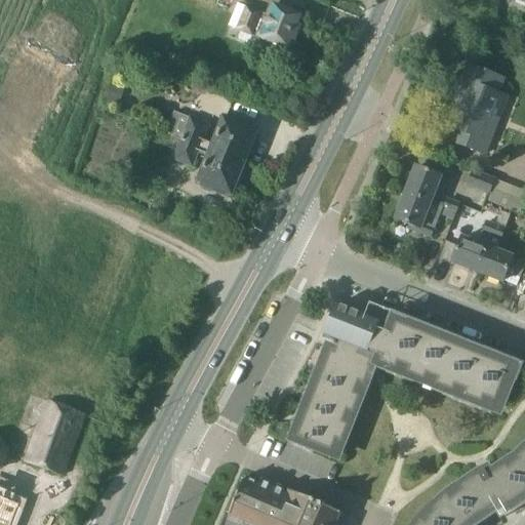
[(246,6),(237,28),(289,49),(303,16),(274,4),(267,22),(258,18),(260,12),(246,6)]
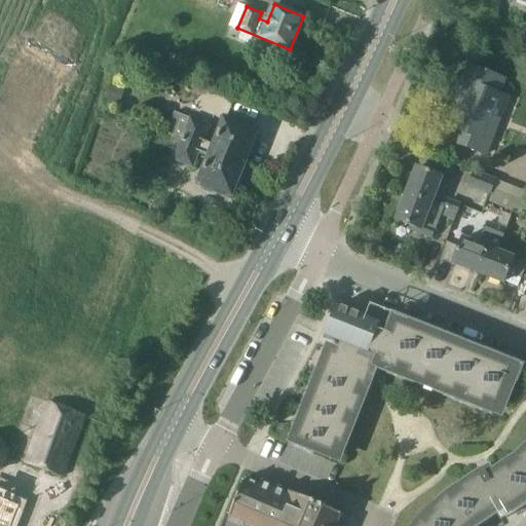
[(470,68),(449,121),(457,125),(451,143),(488,156),(504,112),(495,109),(501,94),(505,81),(470,68)]
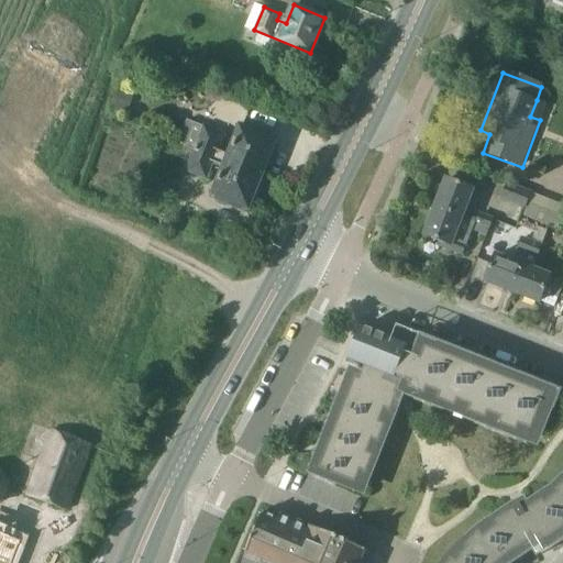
[(127,119),(133,96),(118,90),(110,114),(127,119)]
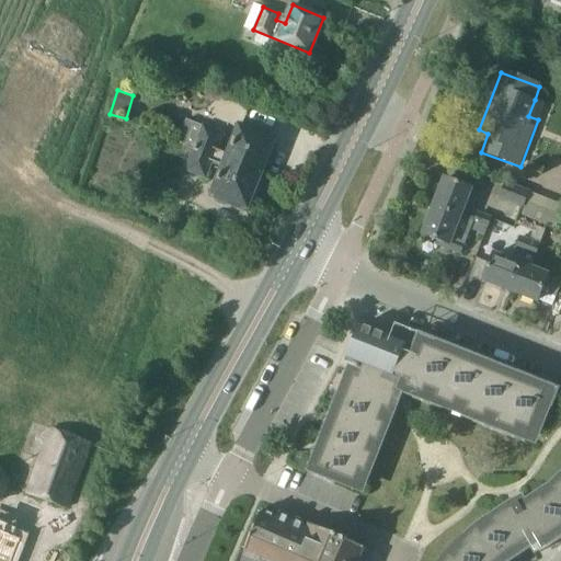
[(178,140),(196,148),(196,147),(261,174),(274,139),(241,126),(230,155),(218,150),(225,134),(186,119),(178,140)]
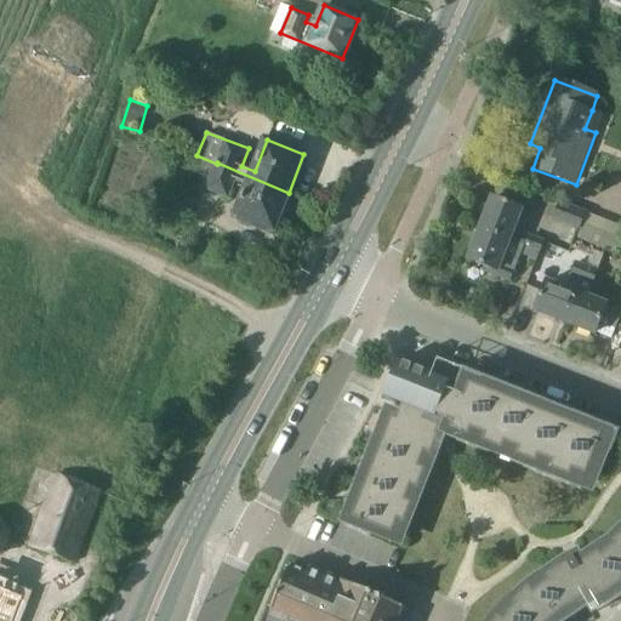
[(235,178),(249,183),(235,216),(273,231),(289,193),(217,163),(217,164),(209,187),(229,195),(235,178)]
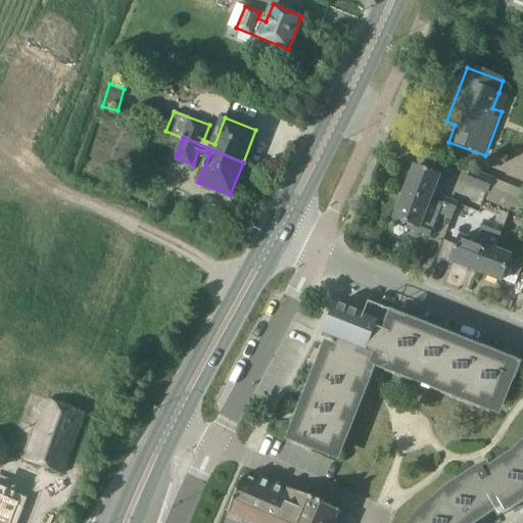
[(415,167),(413,173),(405,193),(431,203),(441,178),(415,167)]
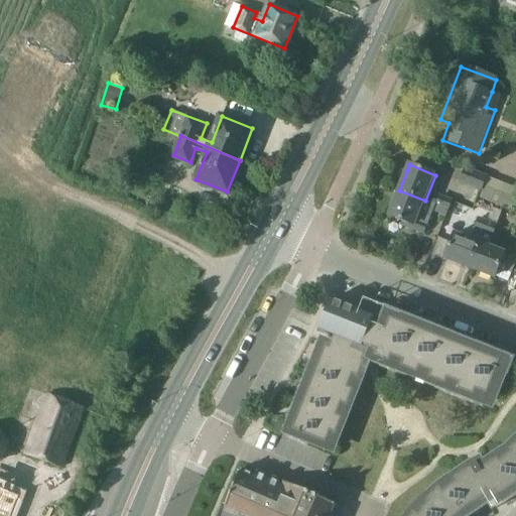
[(488,177),(465,168),(460,183),(482,191),(488,177)]
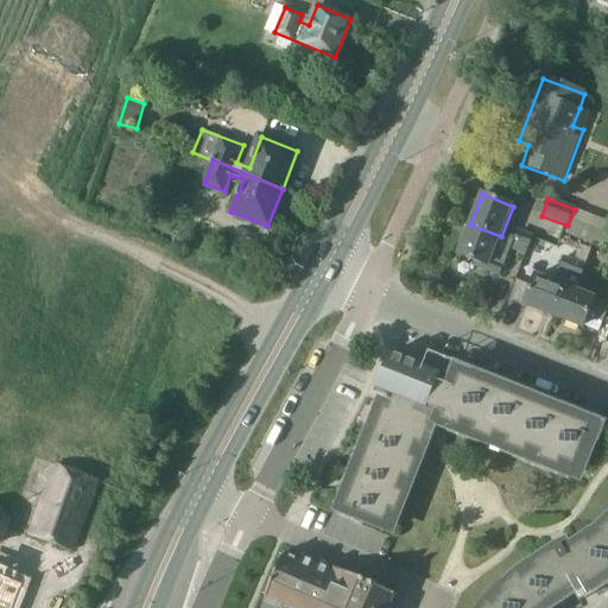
[(458,255),(475,261),(474,266),(499,276),(504,264),(510,251),(525,255),(529,247),(514,241),(501,236),(470,225),(458,255)]
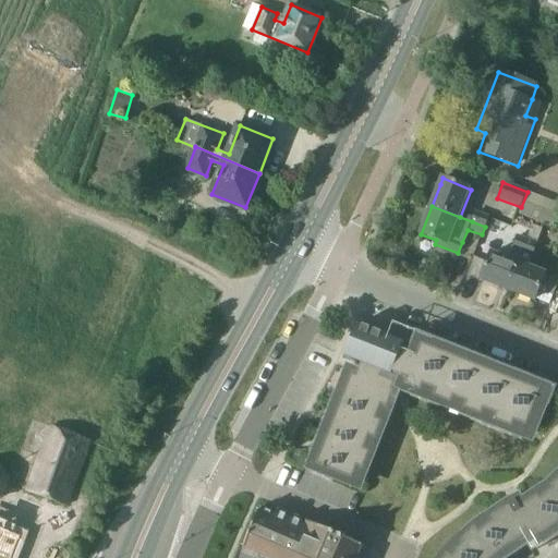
[(472,221),(485,227),(488,217),(475,213),(472,221)]
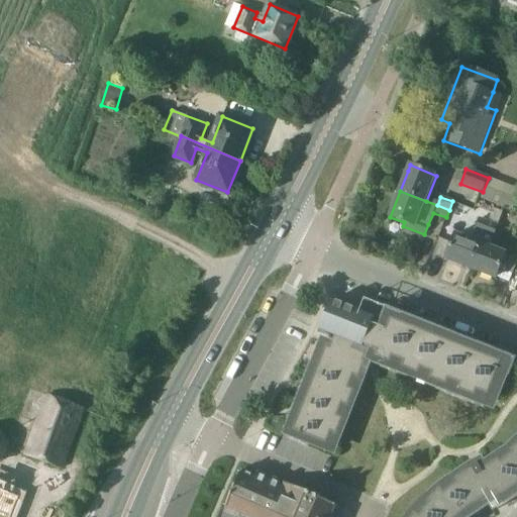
[(489,221),(471,270),(496,279),(506,252),(490,246),(494,236),(499,225),(503,213),(494,209),(489,221)]
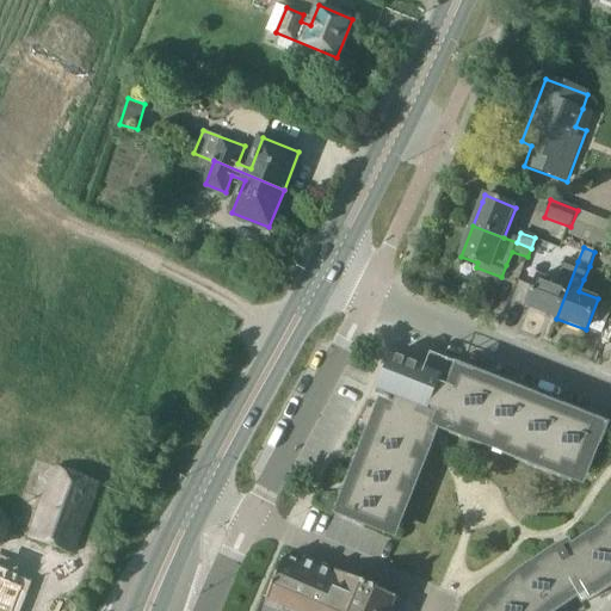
[(557,283),(539,276),(528,307),(556,319),(578,261),(567,258),(561,272),(557,283)]
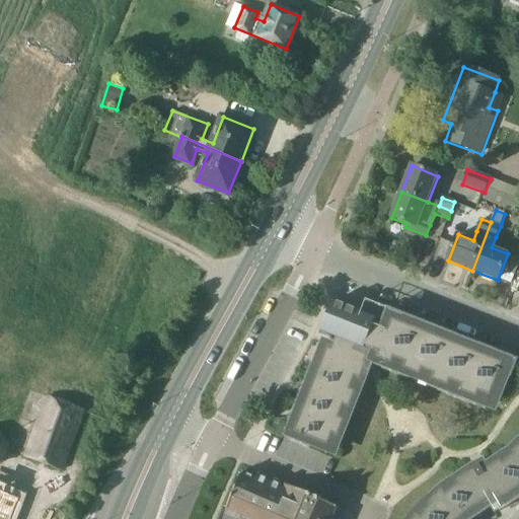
[(507,364),(391,318),(387,328),(375,324),(377,319),(332,302),(331,305),(334,306),(330,313),(328,312),(324,322),(326,323),(323,330),(321,330),(320,332),(337,339),(332,349),(326,347),(292,434),(329,449),(335,436),(340,438),(347,420),(342,418),(346,408),(351,410),(358,392),(353,390),(357,379),(362,381),(369,364),(367,363),(369,357),(375,360),(374,361),(392,368),(394,363),(404,367),(402,372),(421,379),(423,374),(433,378),(431,383),(449,390),(451,385),(461,390),(459,394),(477,401),(479,396),(493,401),(507,364)]
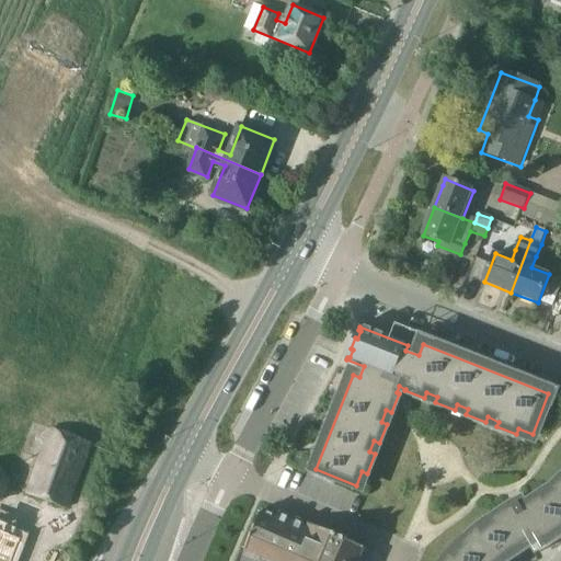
[(91,444),(52,430),(30,495),(69,508),(91,444)]
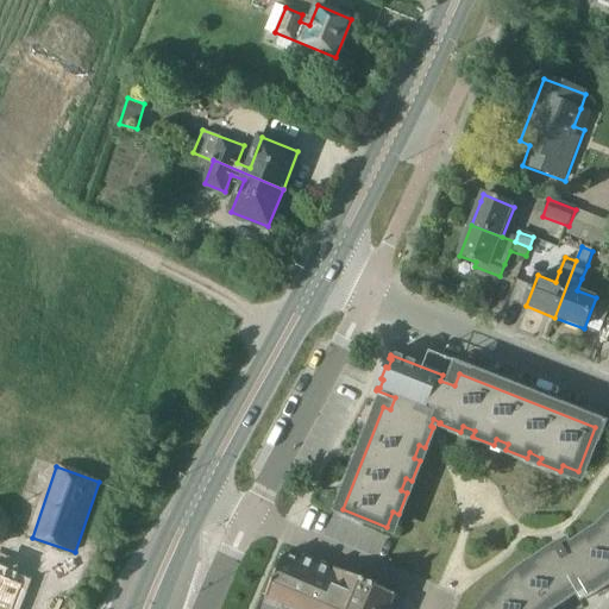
[(0,509),(0,547),(2,548),(11,523),(0,509)]
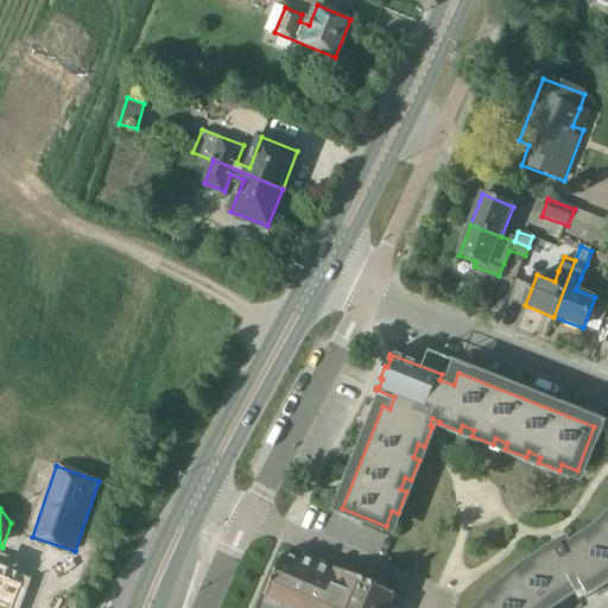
[(607,523),(597,532),(602,537),(591,544),(588,539),(567,552),(563,545),(552,551),(553,552),(534,565),(538,570),(525,580),(520,575),(502,591),(506,597),(495,607),(489,602),(485,607),(545,607),(575,589),(581,601),(596,593),(593,587),(607,576),(607,523)]
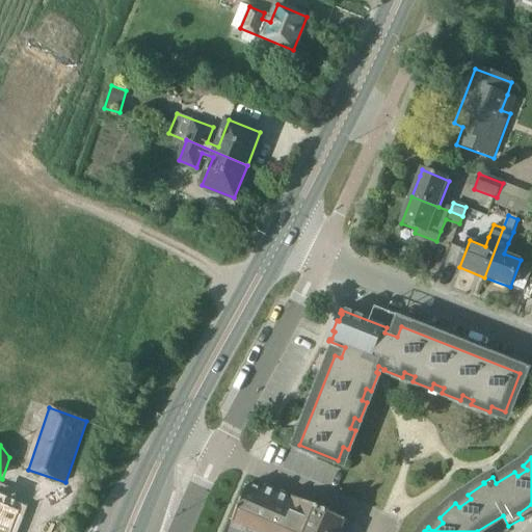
[(341,531),(346,521),(265,485),(263,490),(249,484),(232,524),(250,531),(341,531)]
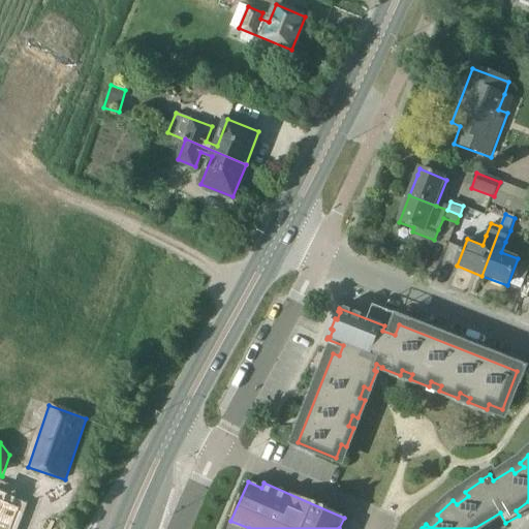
[(0,499),(0,528),(12,528),(21,507),(0,499)]
